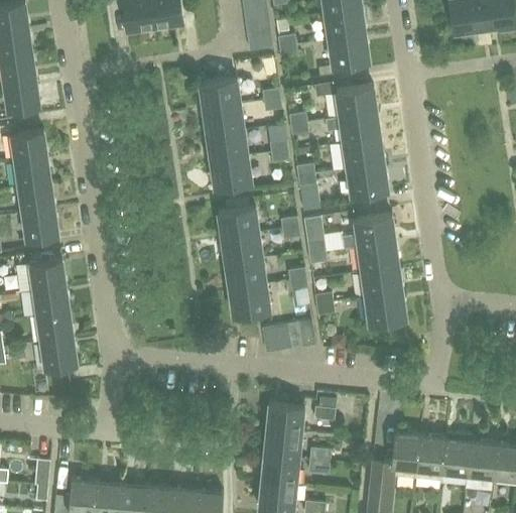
[(155,30),(151,0),(122,0),(127,33),(155,30)]
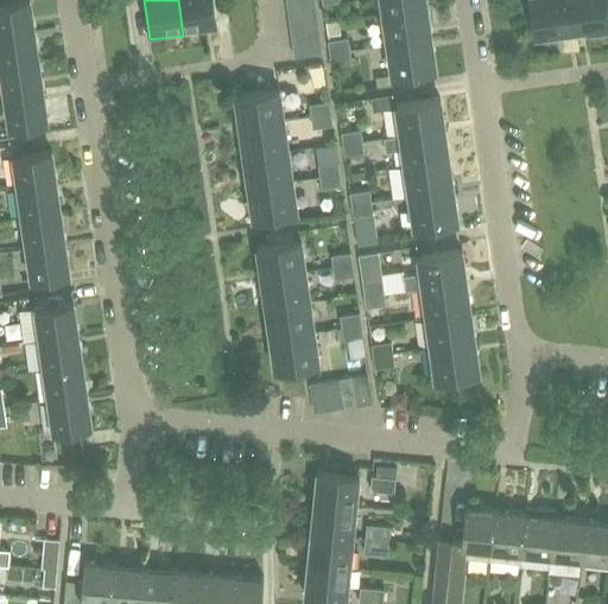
[(178,0),(183,36),(216,32),(211,0),(178,0)]
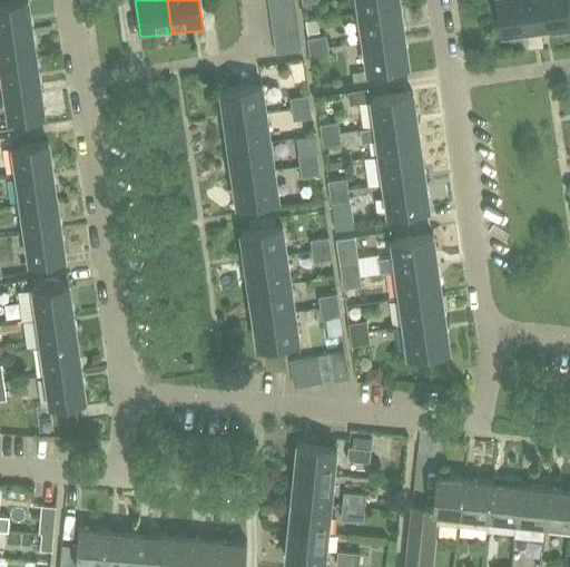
[(356,0),(359,16),(400,9),(399,0),(356,0)]
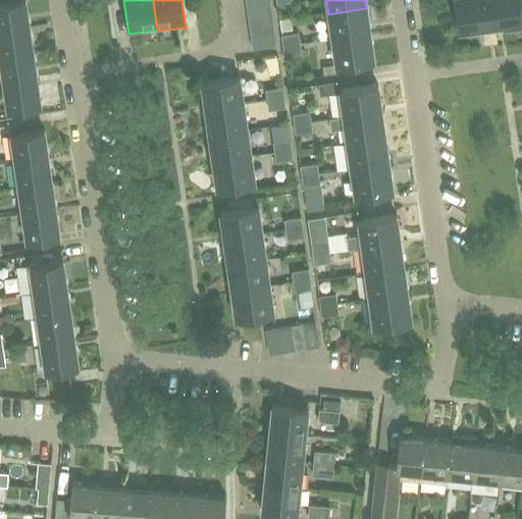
[(494,30),(489,0),(455,0),(453,0),(459,35),(494,30)]
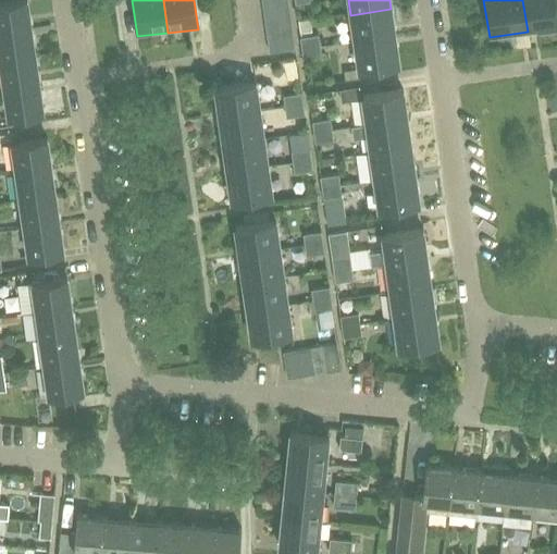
[(556,20),(554,0),(522,0),(528,32),(535,31),(536,35),(556,31),(556,20)]
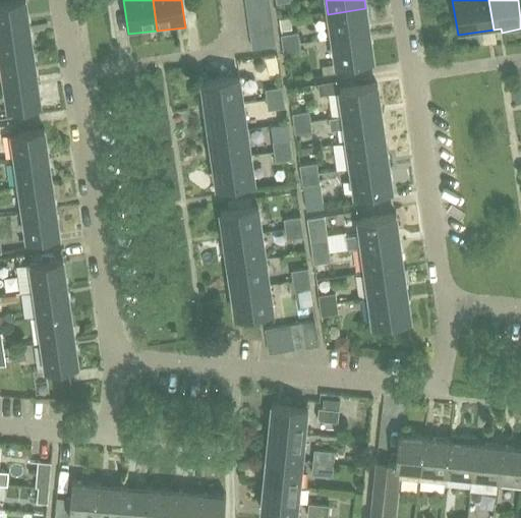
[(0,32),(30,27),(25,1),(0,4),(0,32)]
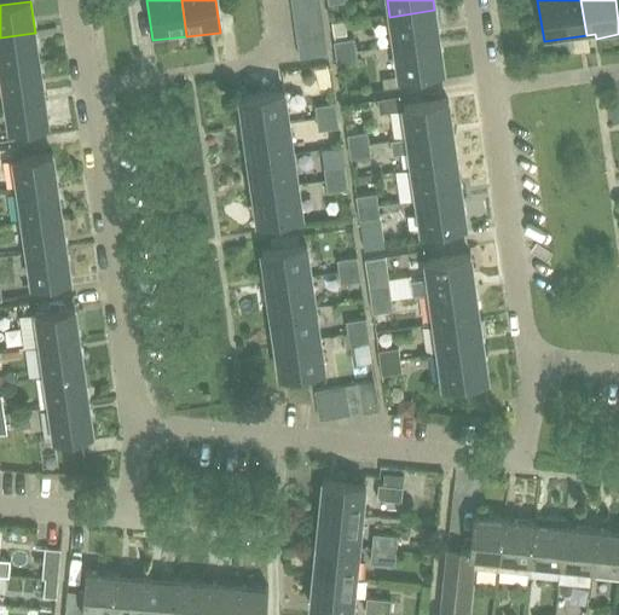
[(293,7),(294,19),(323,16),(320,3),(293,7)]
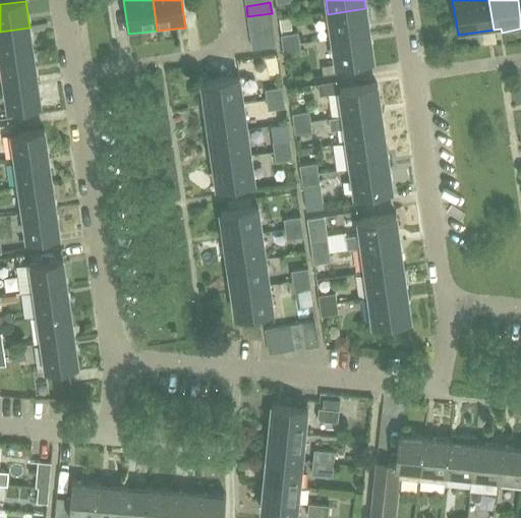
[(365,8),(328,14),(332,40),(369,35),(365,8)]
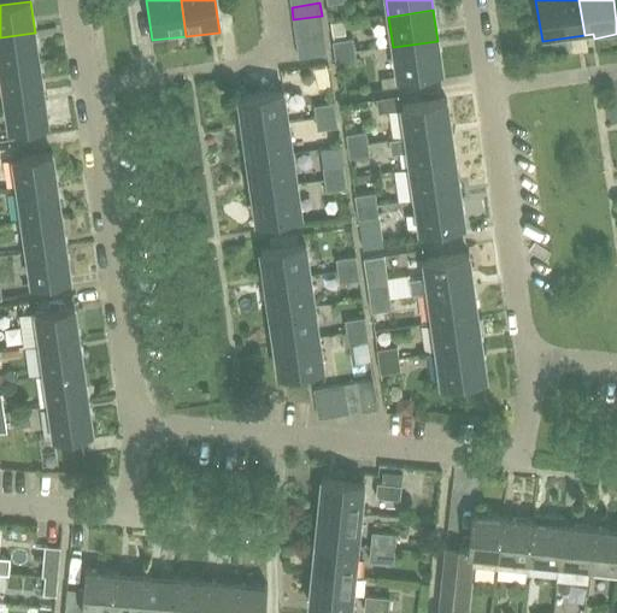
[(322,16),(293,19),(294,34),(323,29),(322,16)]
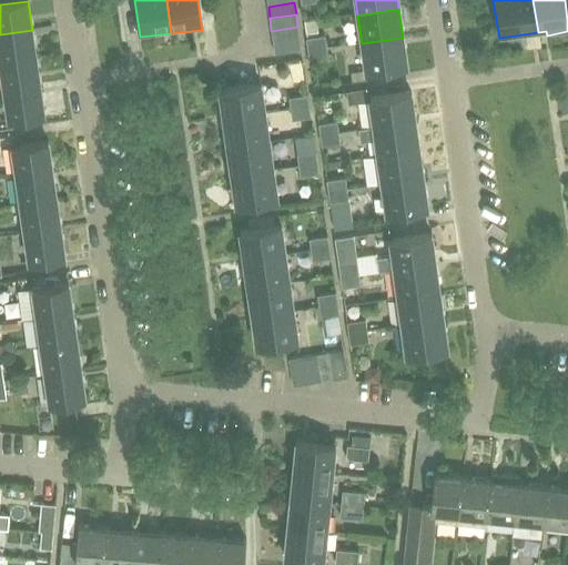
[(271,31),(273,43),(300,39),(297,27),(271,31)]
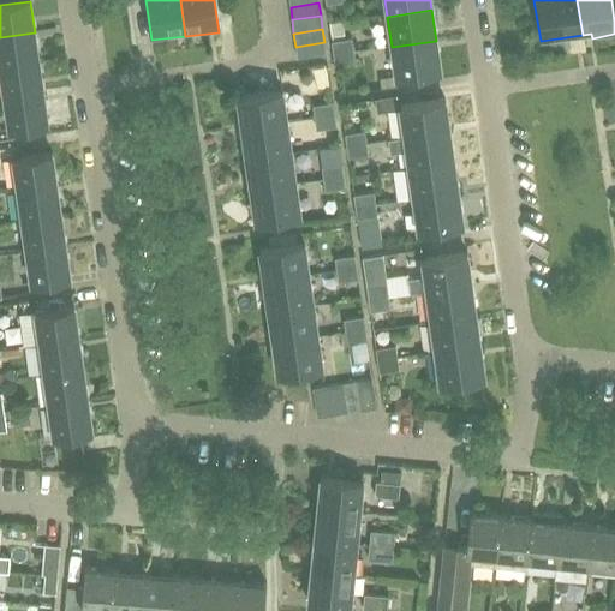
[(0,63),(1,69),(40,64),(35,33),(0,37),(0,63)]
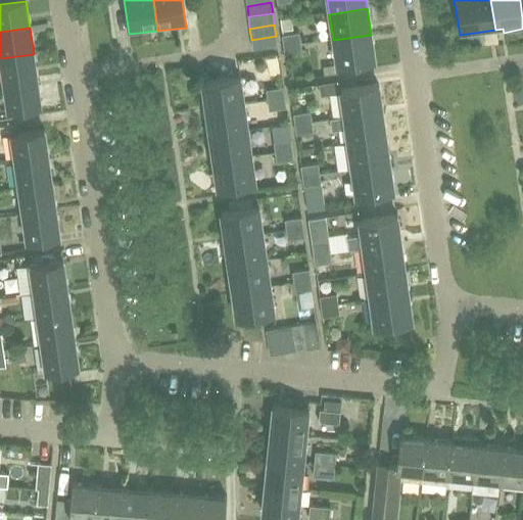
[(299,35),(283,37),(282,37),(283,47),(300,44),(299,35)]
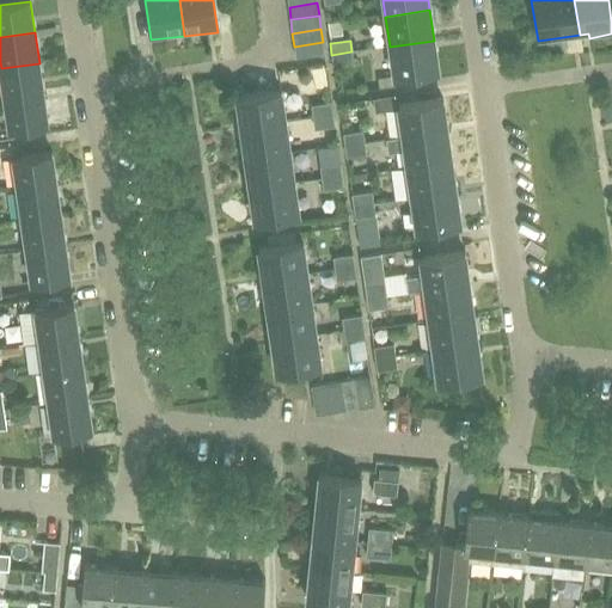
[(434,41),(390,47),(395,78),(439,72),(434,41)]
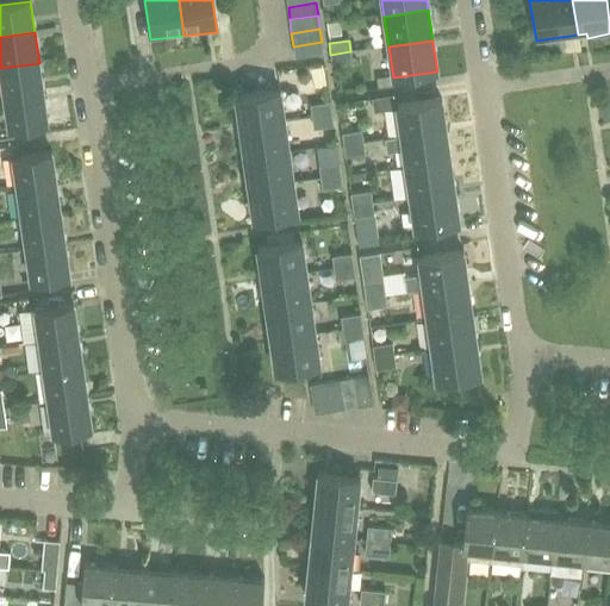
[(293,47),(294,62),(324,57),(322,42),(293,47)]
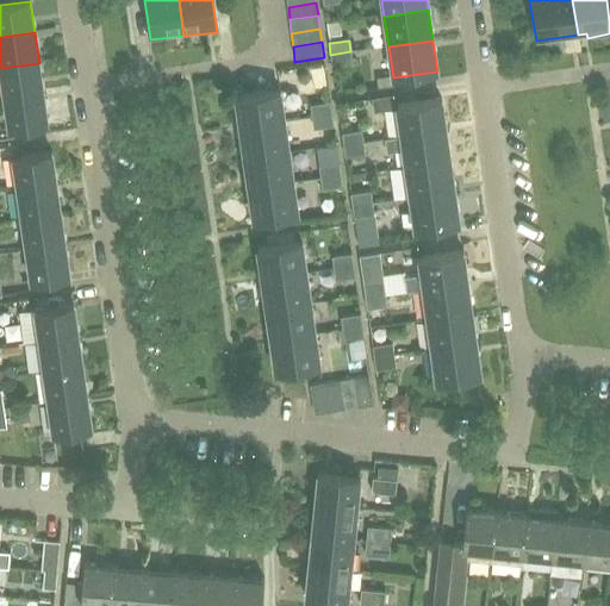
[(350,51),(330,55),(332,67),(353,64),(350,51)]
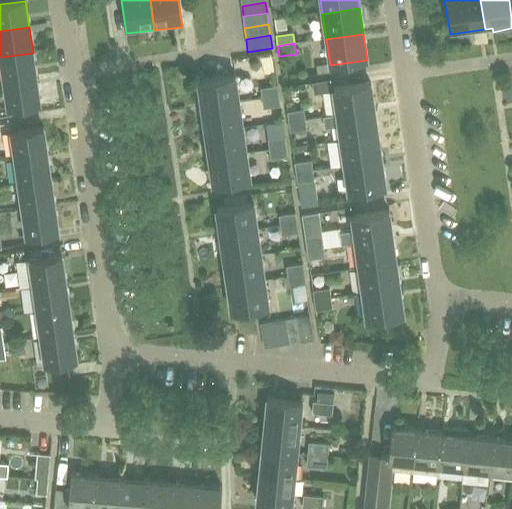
[(33,53),(1,57),(4,83),(36,78),(33,53)]
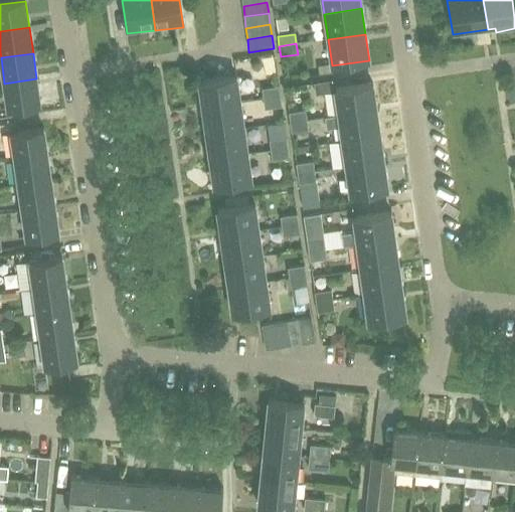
[(333,74),(332,66),(332,65),(318,67),(319,76),(333,74)]
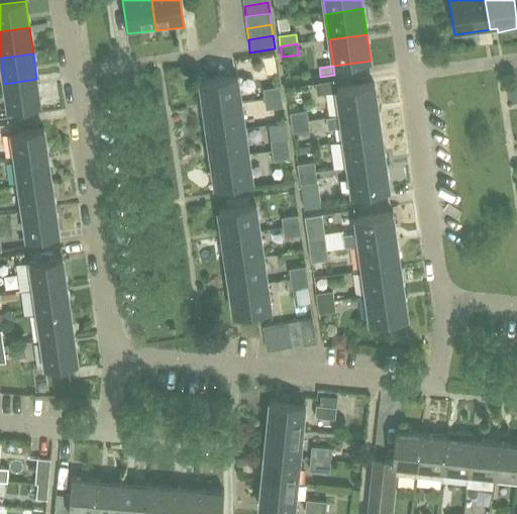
[(36,79),(4,84),(8,110),(40,105),(36,79)]
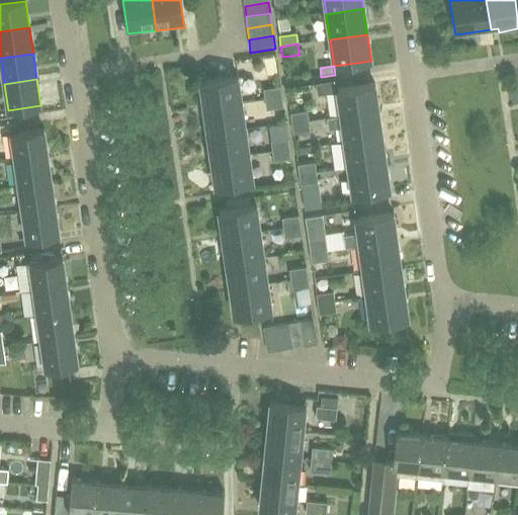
[(203,110),(241,105),(238,79),(199,84),(203,110)]
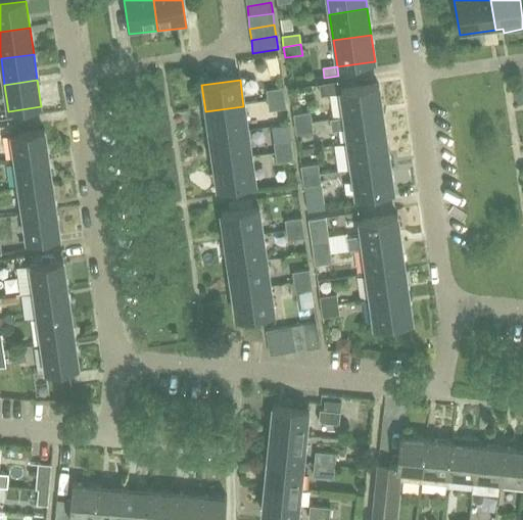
[(341,95),(344,119),(344,120),(382,114),(378,88),(341,93),(339,83),(319,86),(321,98),(341,95)]
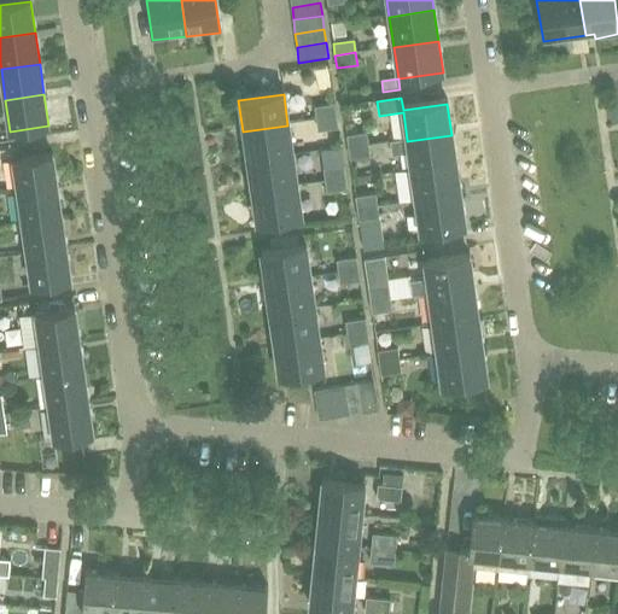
[(316,122),(337,118),(336,105),(314,109),(316,122)]
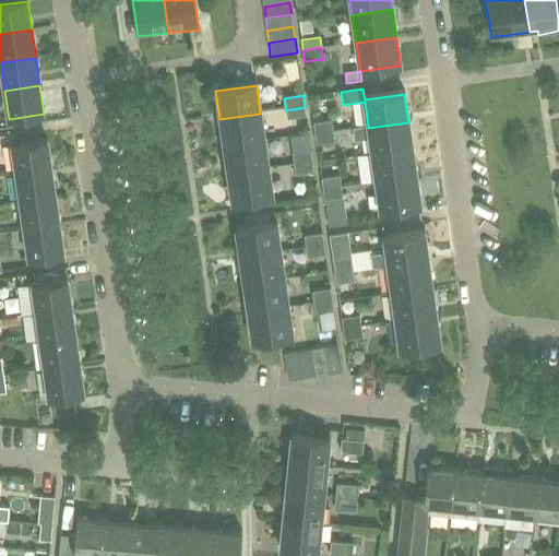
[(305,107),(286,110),(288,119),(307,117),(305,107)]
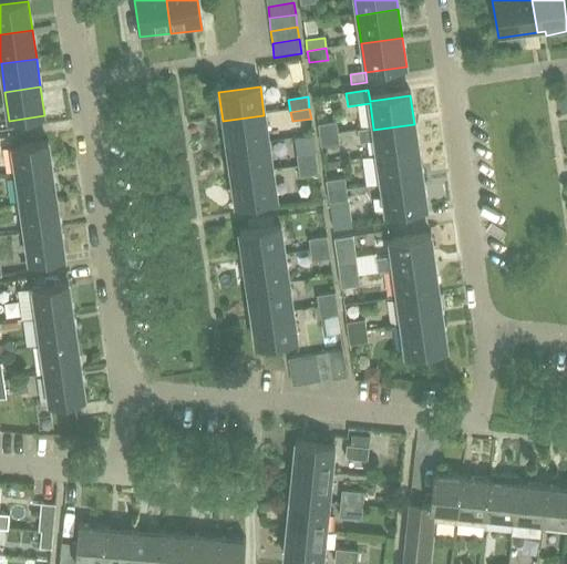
[(226,150),(268,143),(264,115),(223,121),(226,150)]
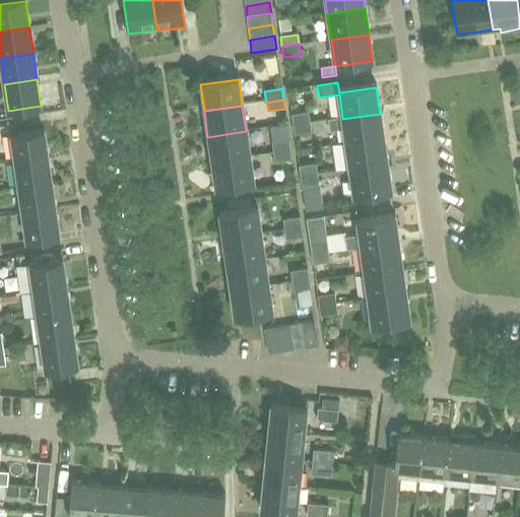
[(309,113),(291,115),(294,126),(311,123),(309,113)]
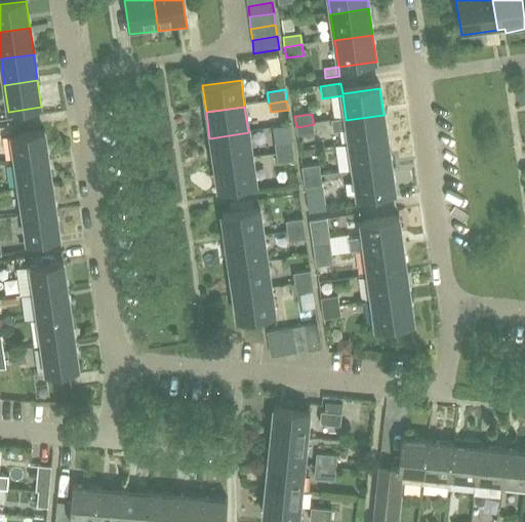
[(331,121),(333,133),(347,131),(349,146),(388,141),(384,115),(346,120),(346,119),(331,121)]
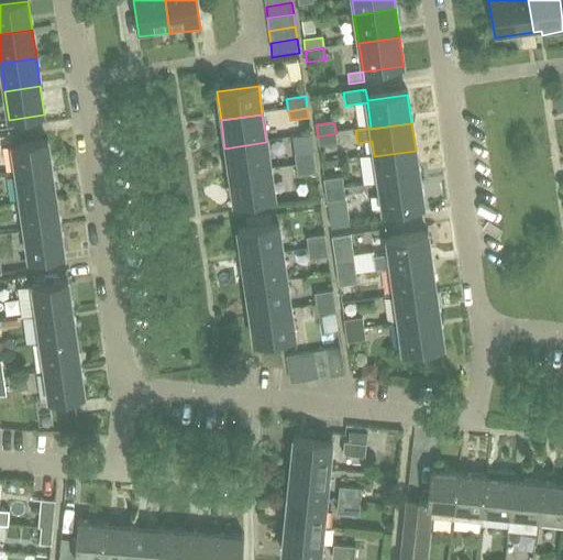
[(337,133),(318,136),(319,146),(338,144),(337,133)]
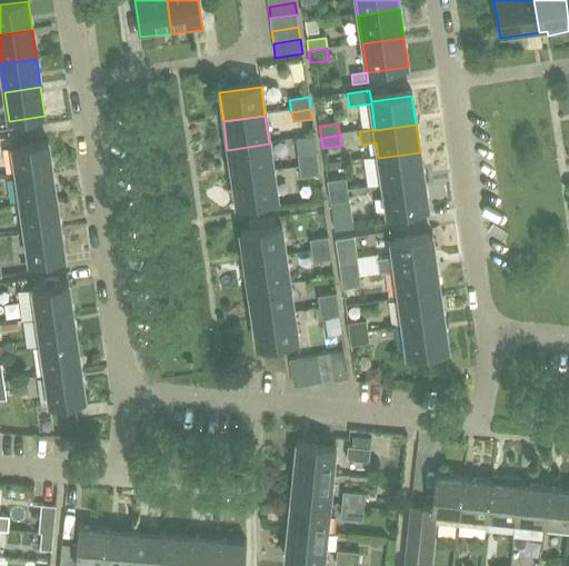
[(18,178),(53,174),(49,144),(13,149),(18,178)]
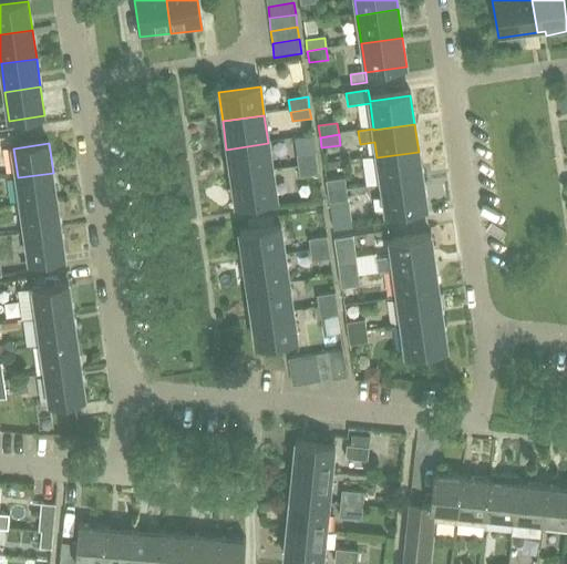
[(268,143),(226,150),(230,177),(272,172),(268,143)]
